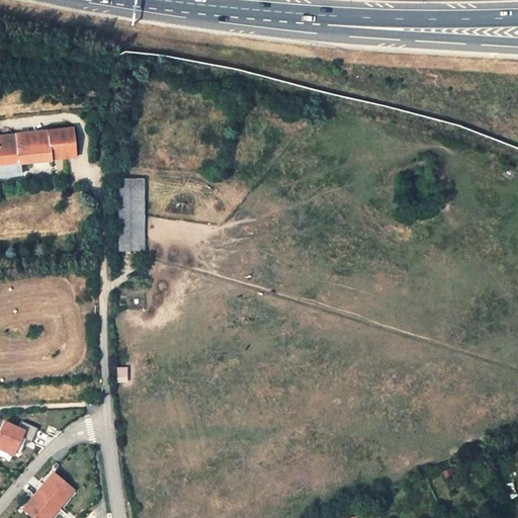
[(73,130),(49,132),(52,161),(76,158),(73,130)]
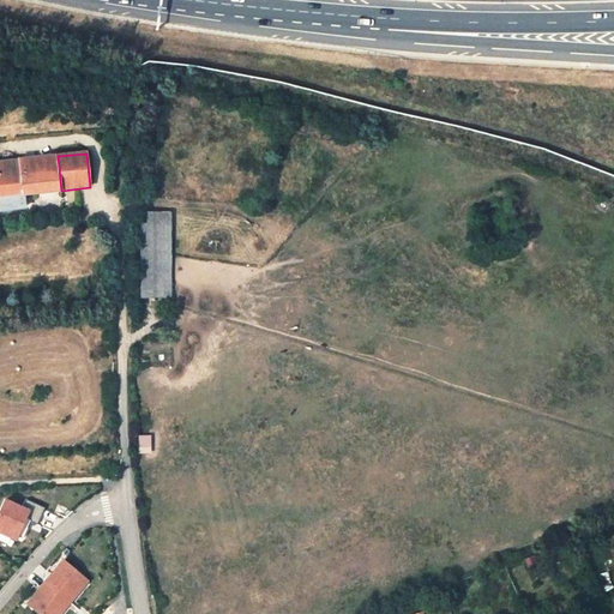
[(61,191),(58,156),(0,162),(0,197),(0,198),(0,193),(0,192),(22,191),(23,196),(61,191)]
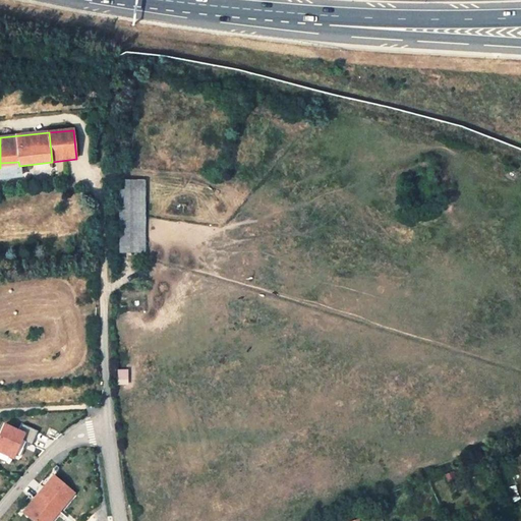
[(132,252),(132,181),(121,181),(123,251),(132,252)]
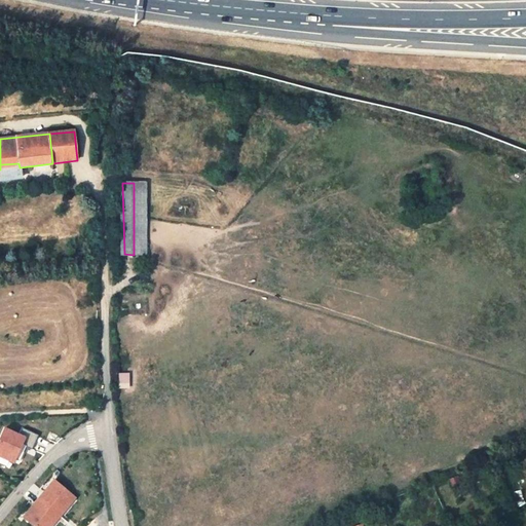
[(134,183),(134,255),(145,255),(144,183),(134,183)]
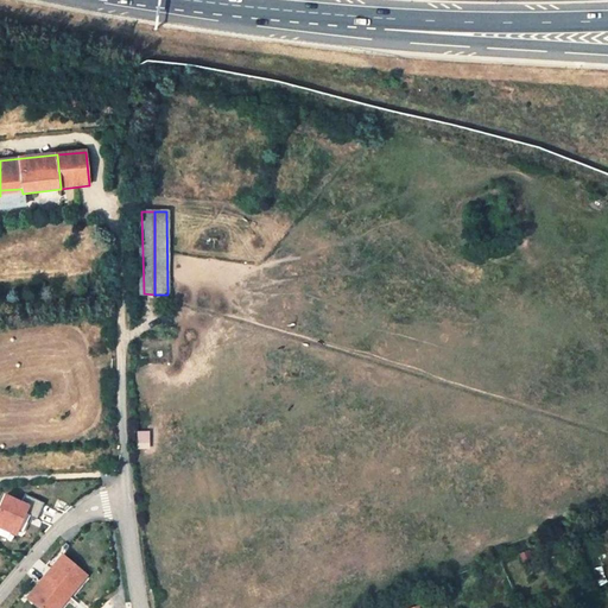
[(5,494),(0,505),(0,529),(16,536),(18,532),(21,533),(30,514),(37,518),(44,504),(27,495),(25,501),(5,494)]
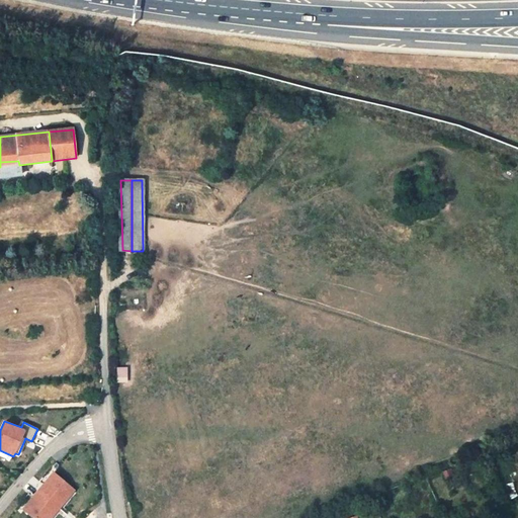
[(452,473),(449,466),(442,469),(445,477),(452,473)]
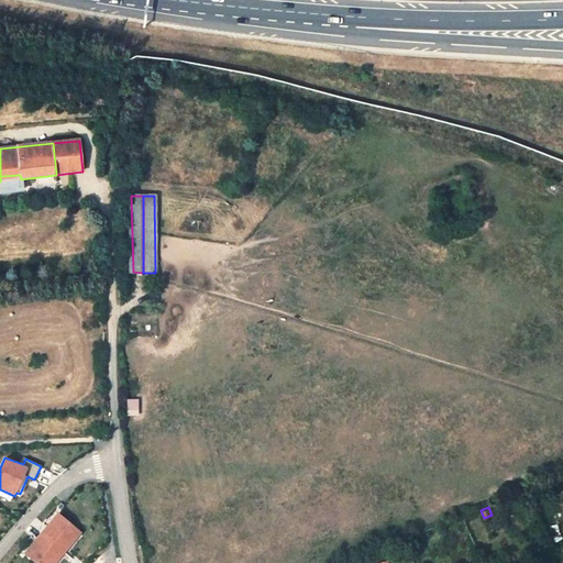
[(57,511),(23,553),(35,562),(56,562),(81,532),(57,511)]
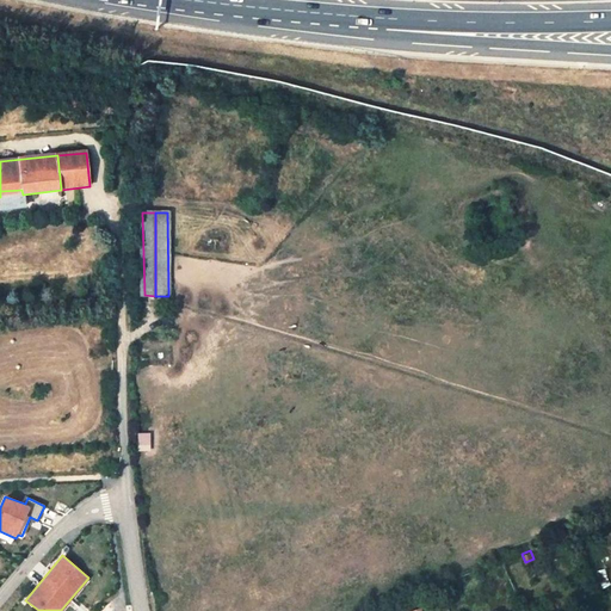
All buildings are outlined.
